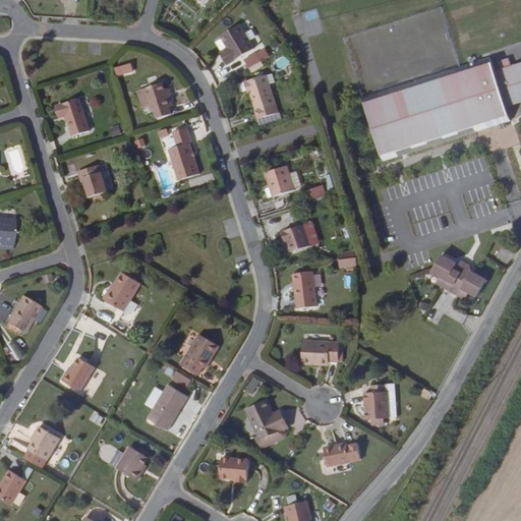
[(225,64),(250,49),(236,25),(217,37),(224,49),(227,53),(221,56),(225,64)]
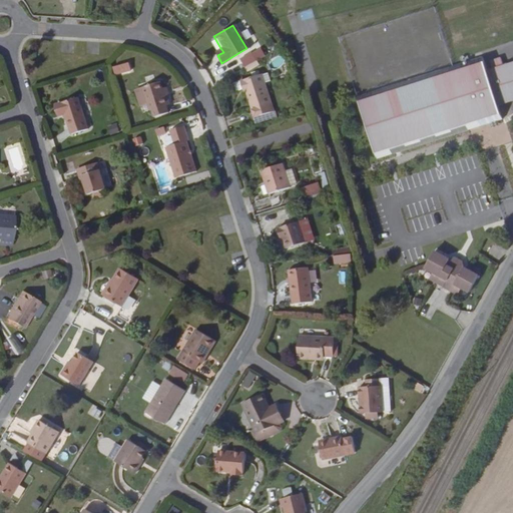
[(261,65),(258,61),(267,56),(261,47),(240,59),(248,72),(261,65)]
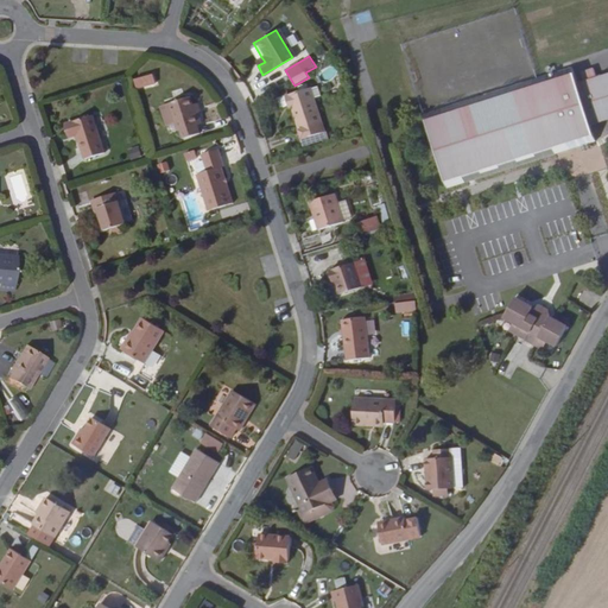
[(258,65),(265,62),(261,57),(252,62),(260,76),(263,75),(258,65)]
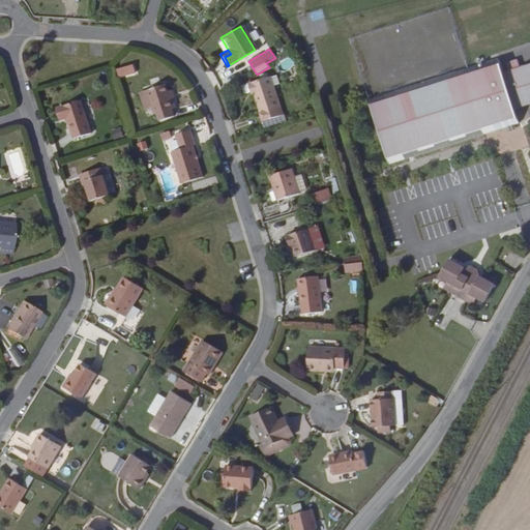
[(512,110),(529,105),(529,64),(519,68),(517,60),(505,64),(507,71),(501,74),(497,60),(369,99),(388,165),(509,126),(518,124),(512,110)]
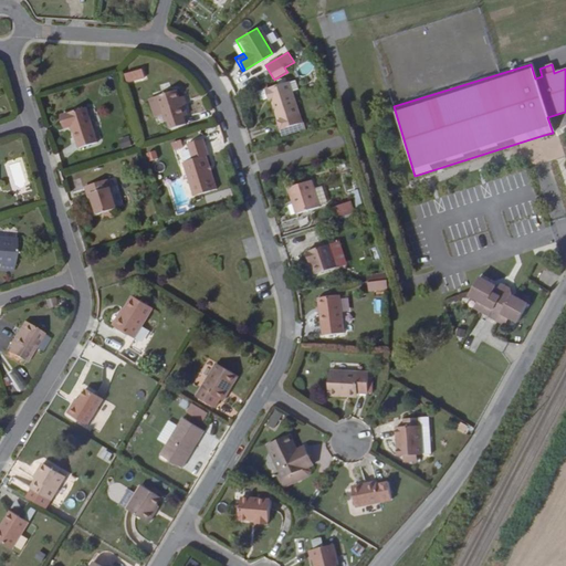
[(128,84),(146,79),(144,70),(125,74),(128,84)]
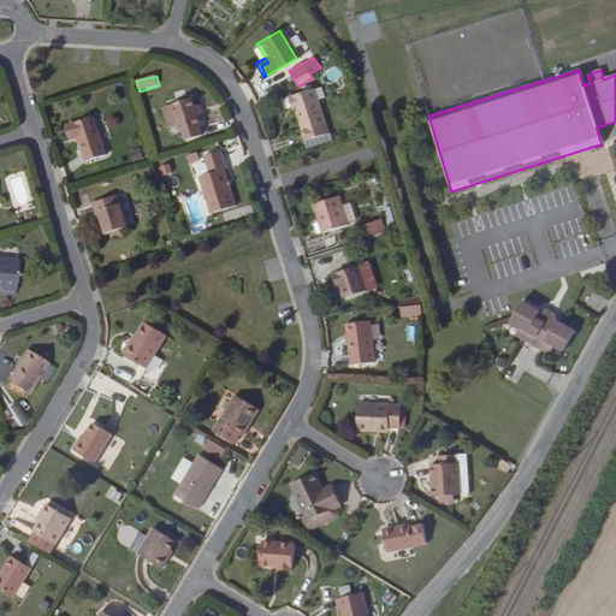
[(303,142),(326,135),(312,90),(286,99),(289,106),(289,108),(292,107),(292,111),(303,142)]
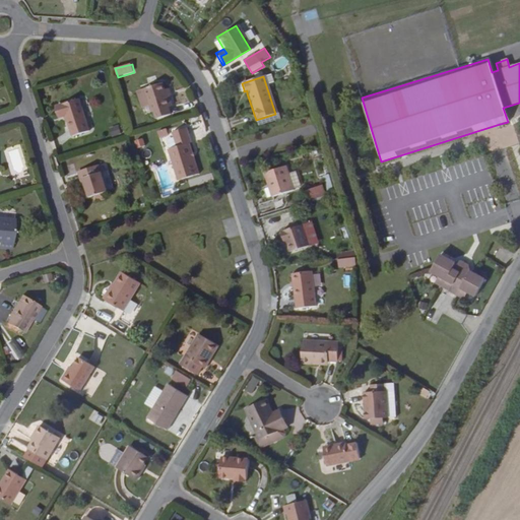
[(165,99),(163,91),(160,84),(142,90),(149,114),(150,113),(153,120),(169,116),(167,108),(171,107),(168,98),(165,99)]
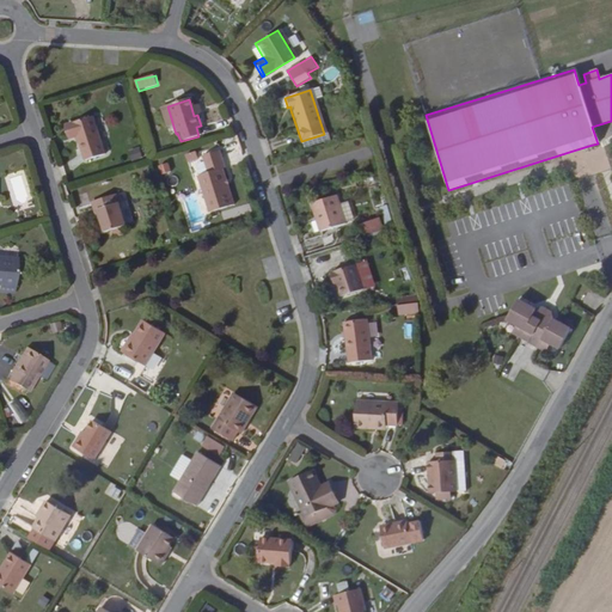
[(83,160),(103,154),(91,116),(66,124),(71,138),(75,136),(83,160)]
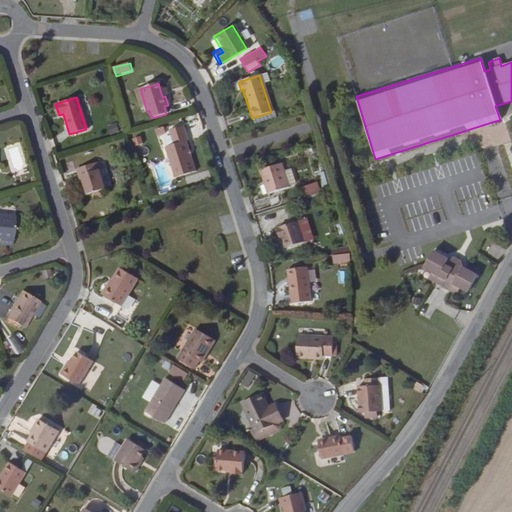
[(119,124),(109,125),(110,134),(120,133),(119,124)]
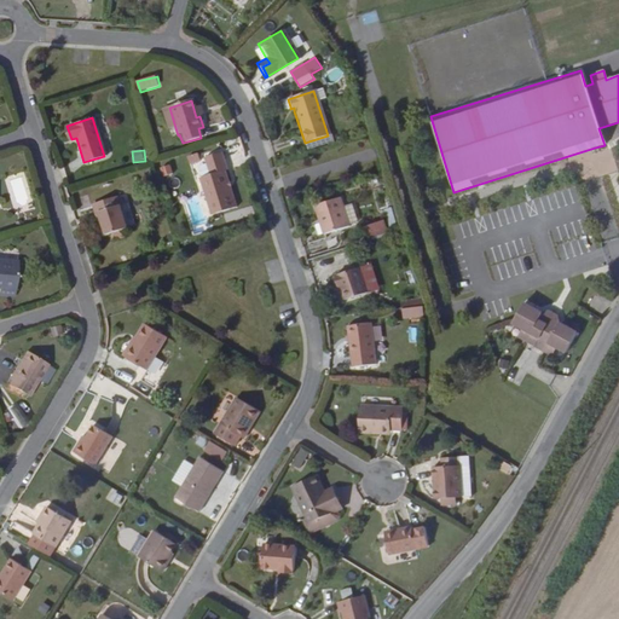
[(189,157),(191,165),(202,162),(200,154),(189,157)]
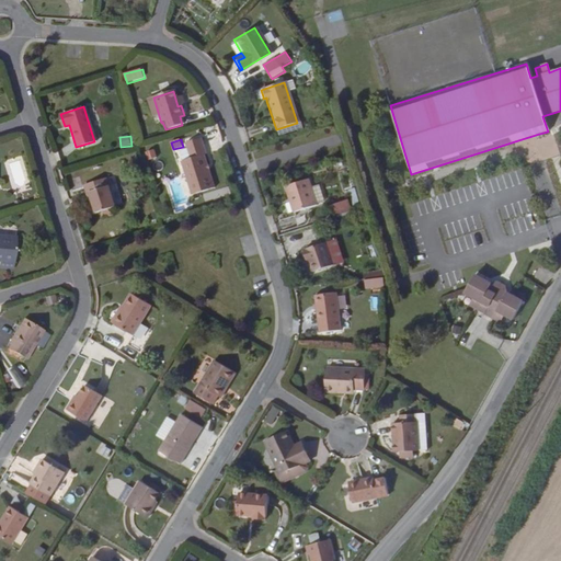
[(202,156),(204,155),(199,139),(184,144),(189,159),(180,161),(191,194),(212,187),(202,156)]
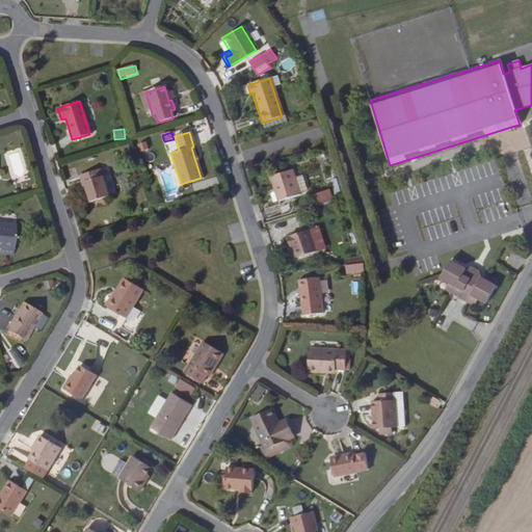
[(104,198),(108,196),(99,169),(77,177),(80,184),(83,183),(85,190),(89,203),(94,202),(104,198)]
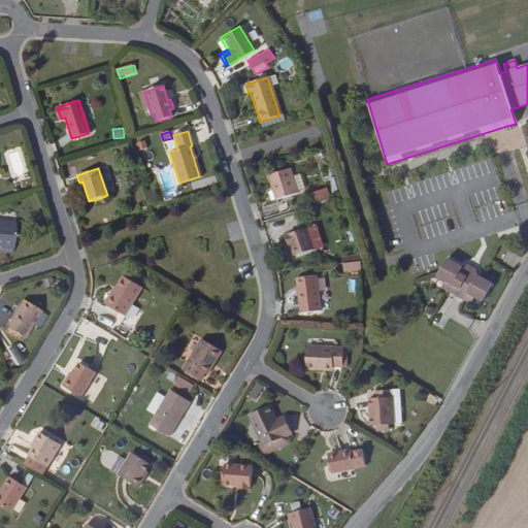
[(274,200),(296,193),(288,169),(266,175),(274,200)]
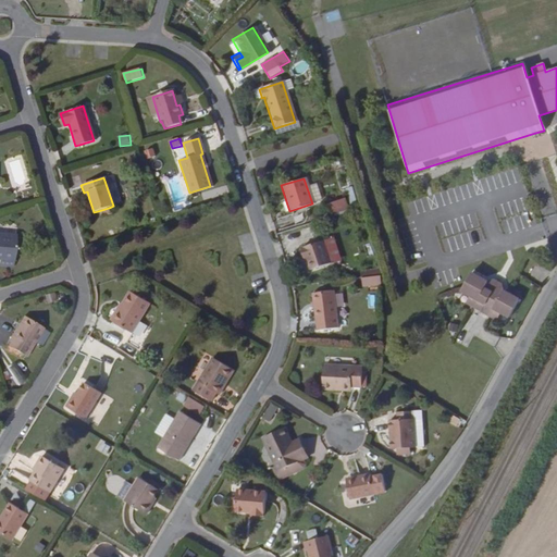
[(353,188),(346,190),(353,209),(359,207),(353,188)]
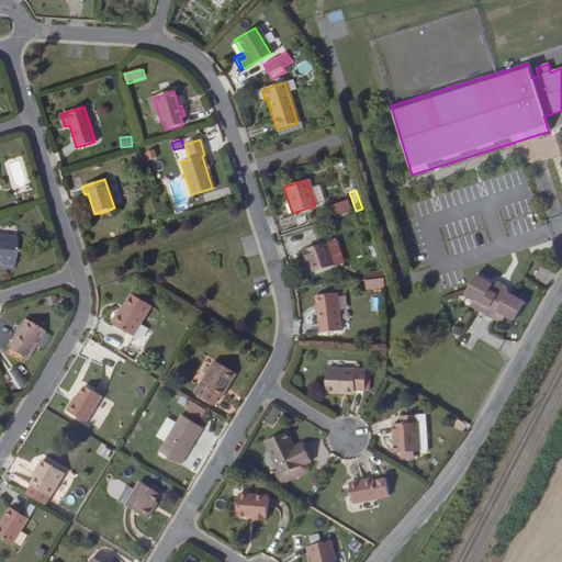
[(350,202),(334,208),(337,217),(355,212),(350,202)]
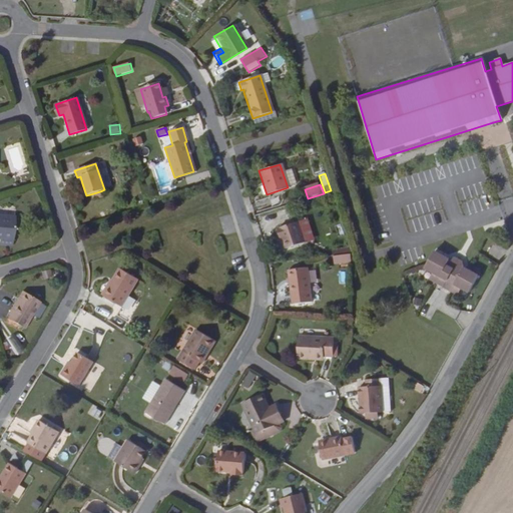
[(92,199),(102,196),(100,191),(90,194),(92,199)]
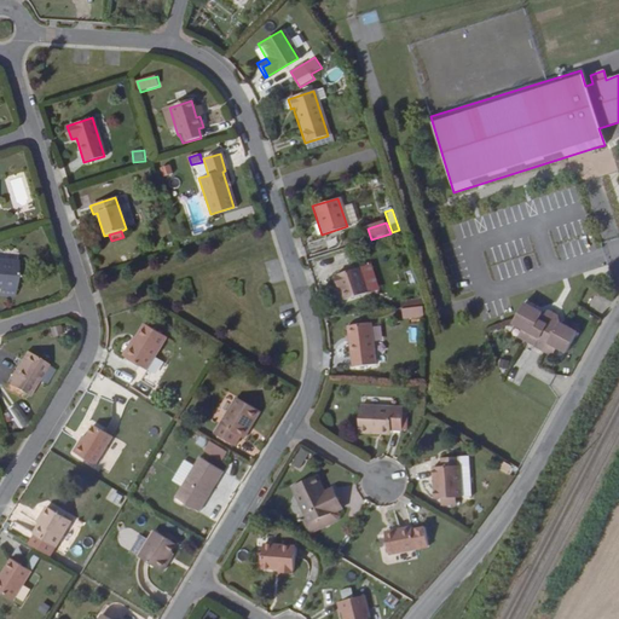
[(0,258),(0,293),(15,294),(17,260),(0,258)]
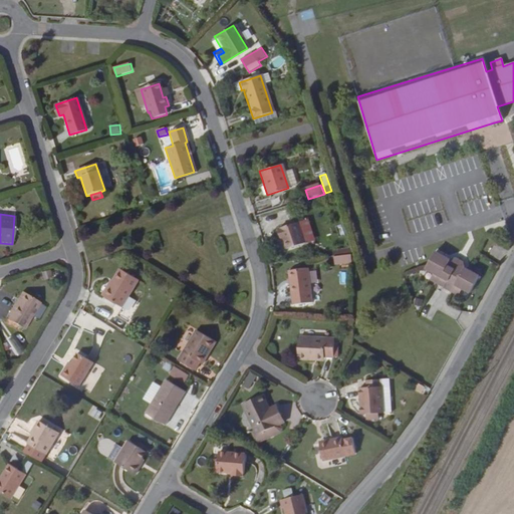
[(285,248),(303,243),(297,223),(276,229),(278,237),(281,236),(282,239),(285,248)]
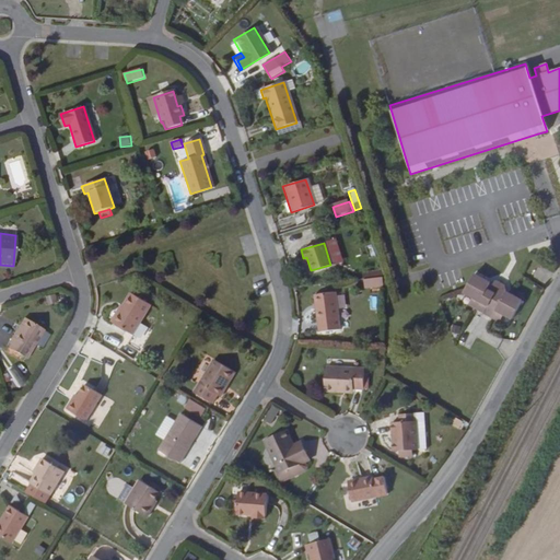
[(483,314),(501,283),(497,280),(490,282),(474,273),(464,292),(474,298),(480,302),(476,310),(483,314)]
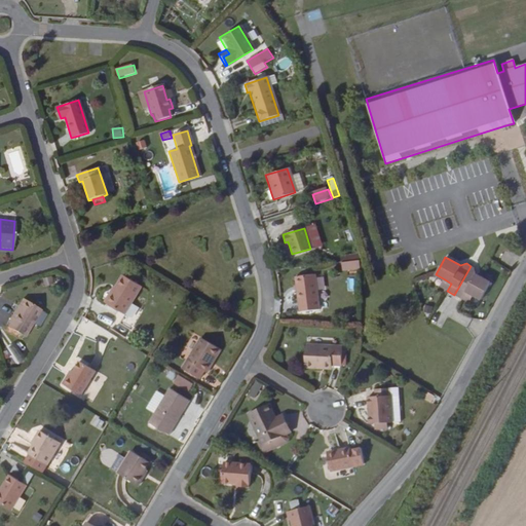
[(474,268),(471,266),(454,295),(462,299),(466,292),(473,295),(481,300),(491,283),(477,275),(476,274),(474,268)]
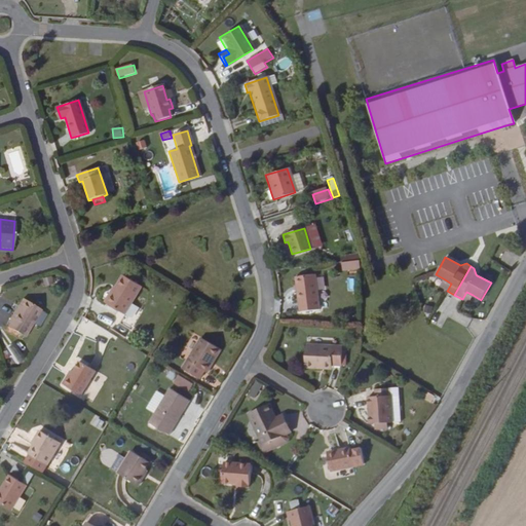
[(298,311),(318,309),(314,274),(294,276),(298,311)]
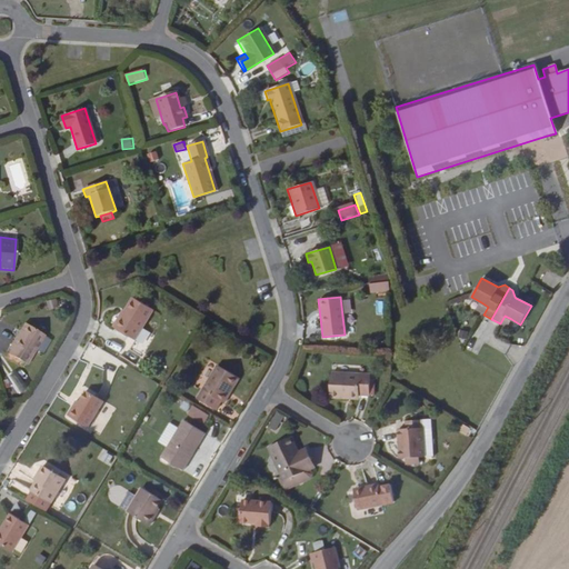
[(57,299),(47,301),(49,310),(58,307),(57,299)]
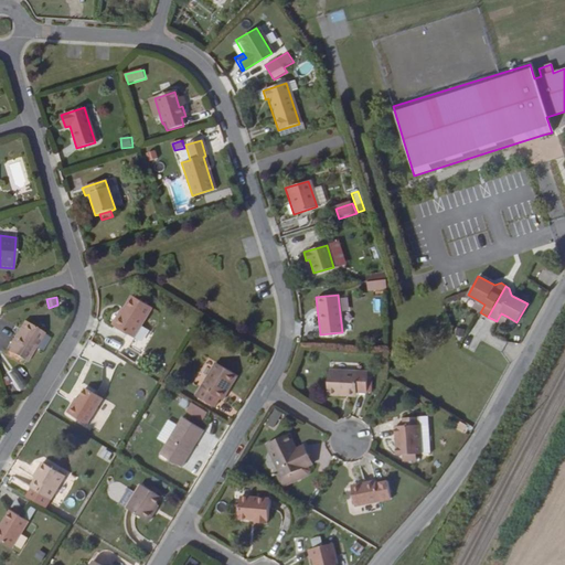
[(139,328),(150,310),(130,298),(113,327),(132,340),(127,350),(138,356),(151,336),(139,328)]
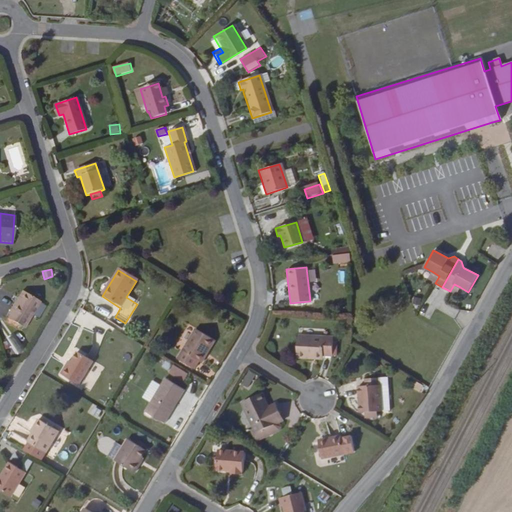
[(433,272),(429,279),(435,283),(439,276),(433,272)]
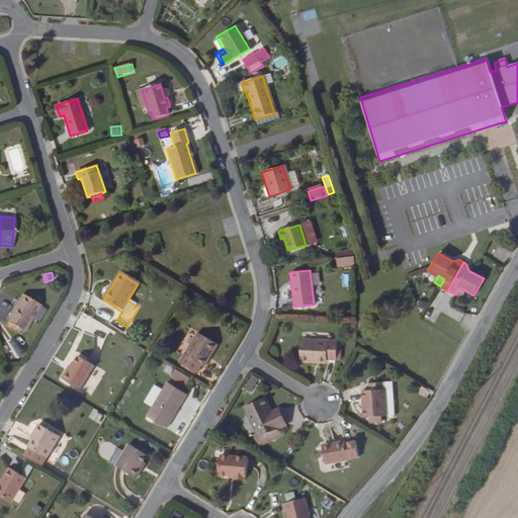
[(461,297),(465,290),(459,287),(455,294),(461,297)]
